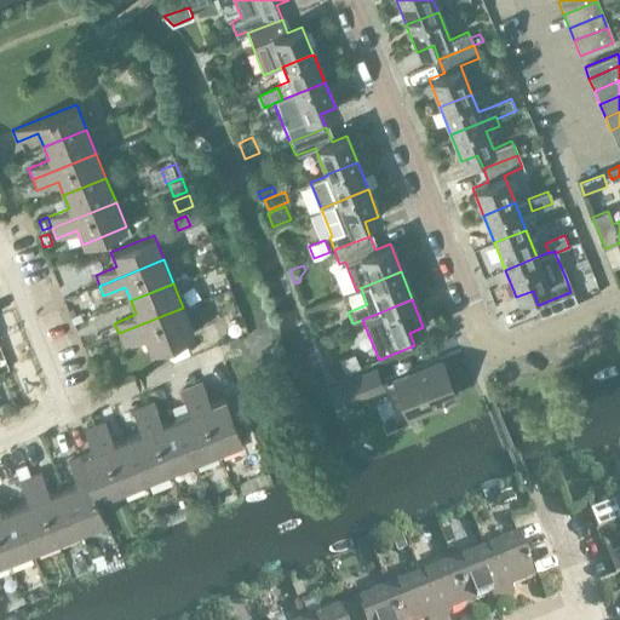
[(183,308),(119,333),(124,344),(144,336),(150,350),(181,338),(190,334),(193,332),(183,308)]
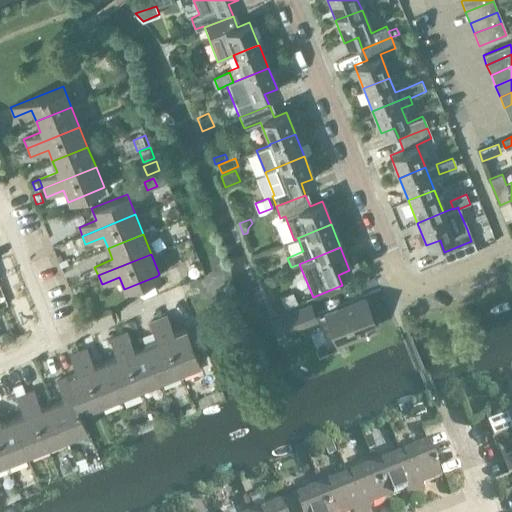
[(276,274),(265,278),(268,287),(280,283),(276,274)]
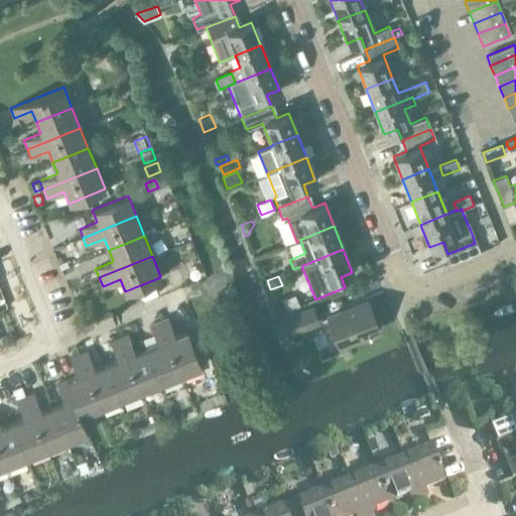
[(158,278),(150,281),(153,289),(161,286),(158,278)]
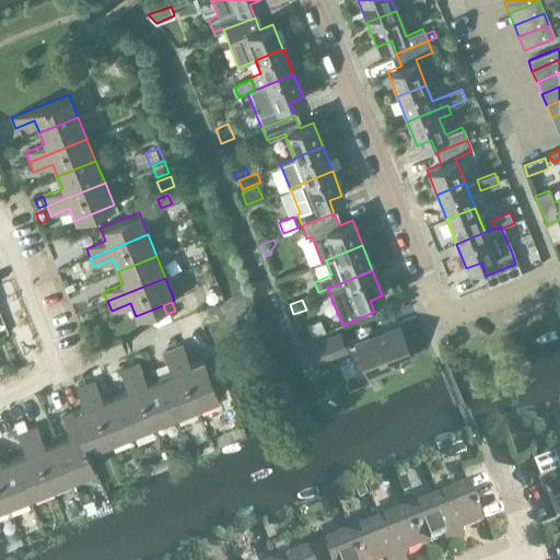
[(369,374),(407,359),(395,329),(357,345),(369,374)]
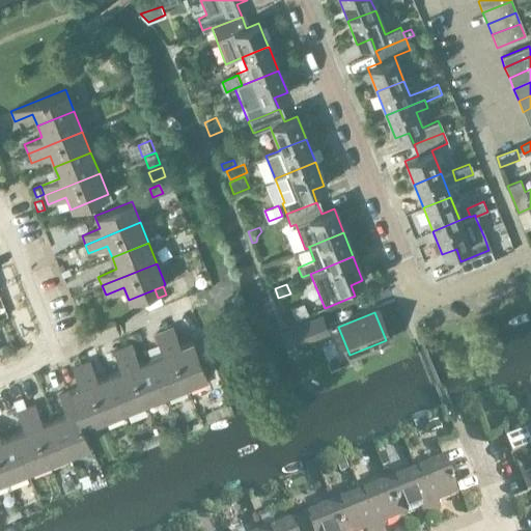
[(298,342),(325,331),(319,317),(292,329),(298,342)]
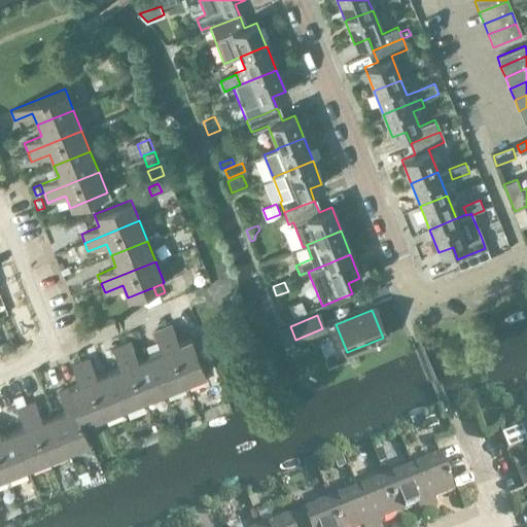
[(162,327),(184,382),(205,374),(190,337),(178,342),(171,324),(162,327)]
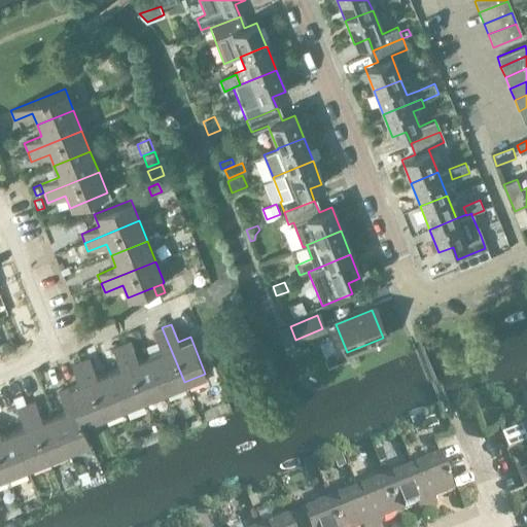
[(148,354),(164,390),(184,382),(162,327),(153,331),(161,349),(148,354)]
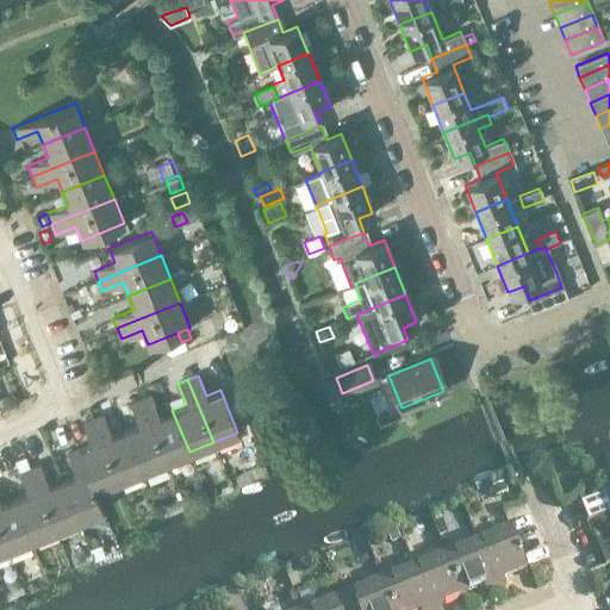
[(139,398),(166,461),(190,452),(172,410),(159,415),(150,394),(139,398)]
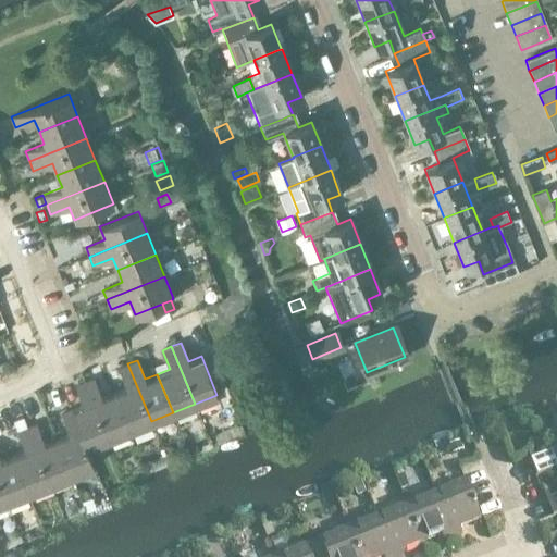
[(113,392),(130,430),(151,421),(127,363),(118,368),(125,386),(113,392)]
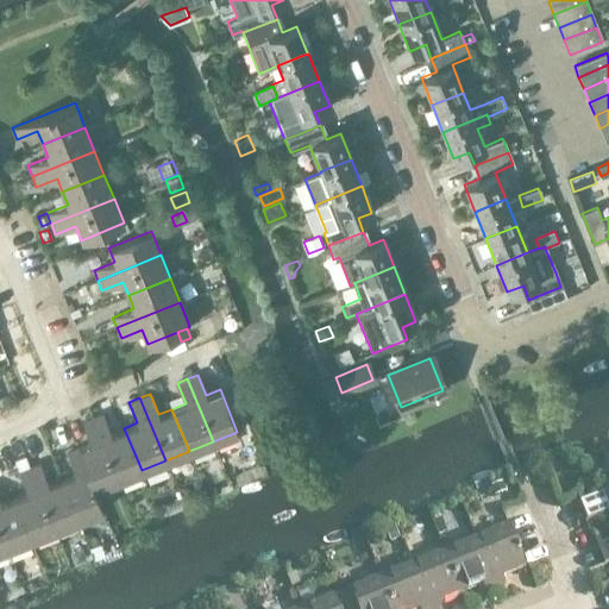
[(92,418),(118,479),(142,470),(124,428),(111,434),(102,413),(92,418)]
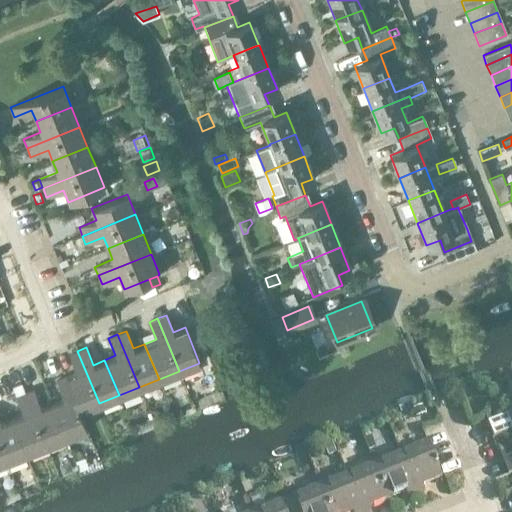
[(64,376),(79,411),(99,403),(77,351),(68,354),(75,372),(64,376)]
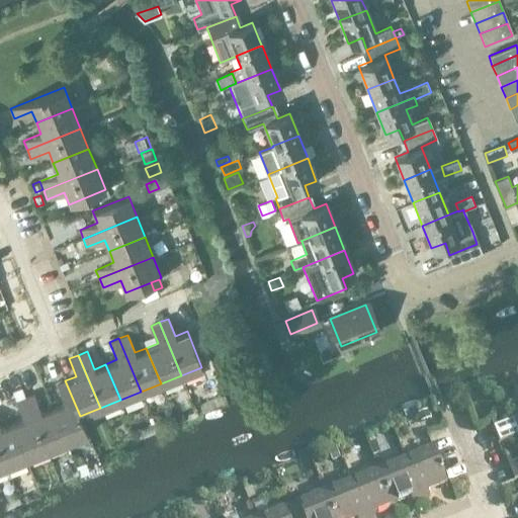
[(80,416),(65,380),(56,384),(64,403),(53,407),(67,442),(87,434),(80,416)]
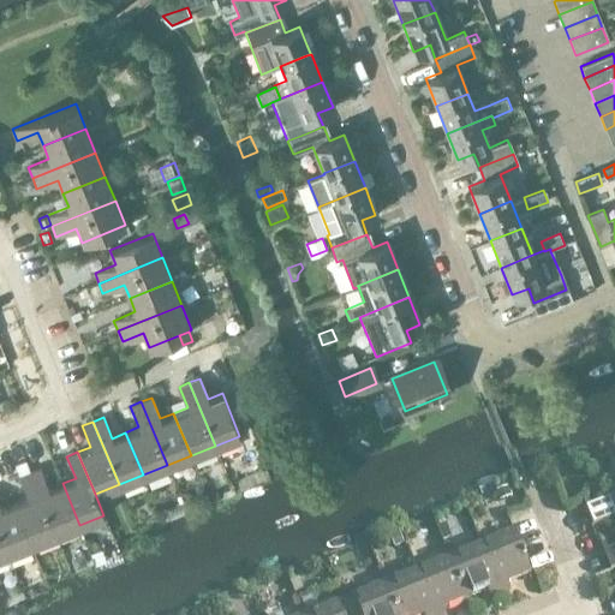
[(614,482),(614,496),(584,509),(591,527),(614,518),(614,464),(609,466),(614,482)]
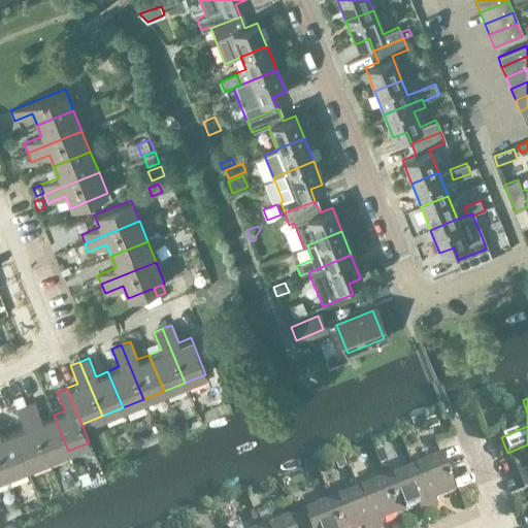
[(25,405),(47,459),(68,451),(54,415),(41,420),(34,401),(25,405)]
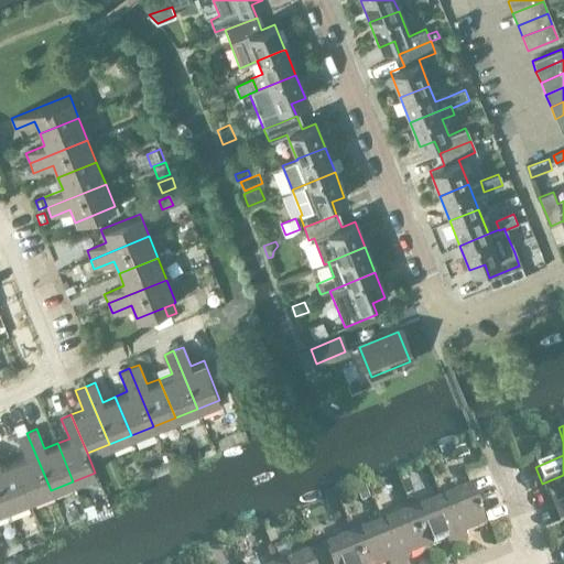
[(13,461),(29,499),(51,490),(26,433),(17,437),(24,456),(13,461)]
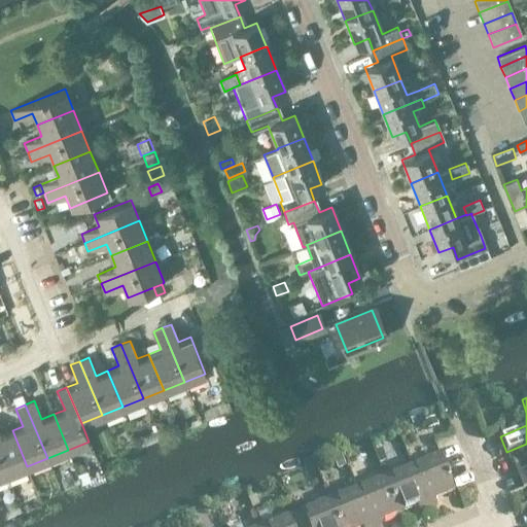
[(433,419),(425,422),(428,430),(436,427),(433,419)]
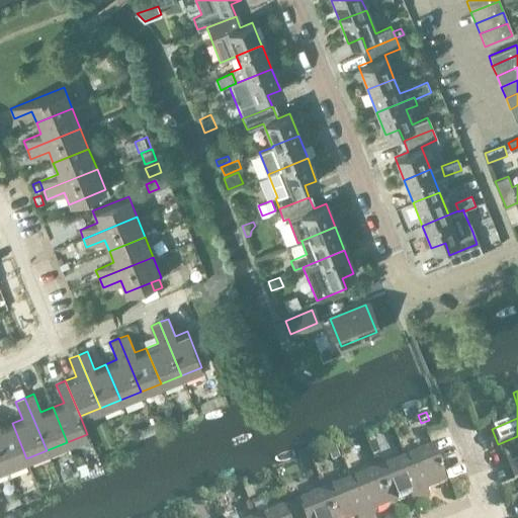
[(26,458),(12,423),(0,427),(0,451),(6,466),(26,458)]
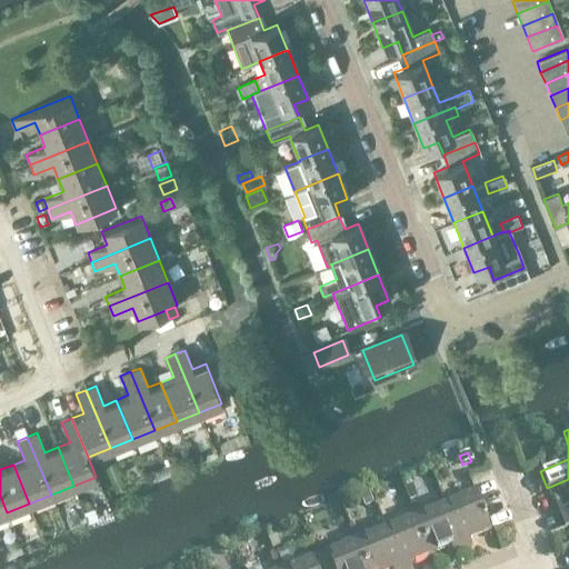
[(410,487),(405,489),(409,500),(415,498),(410,487)]
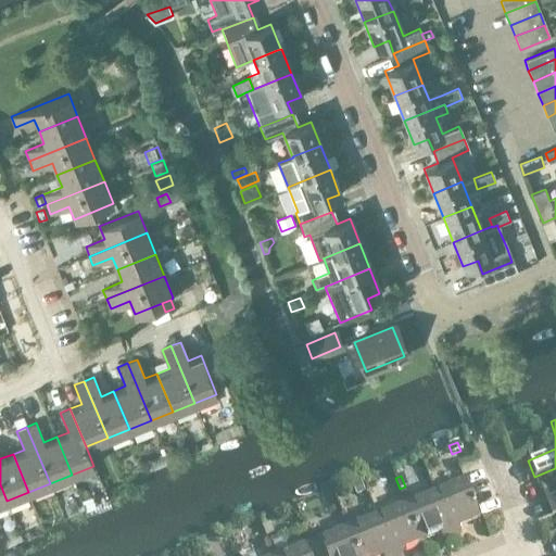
[(463,481),(433,493),(452,539),(459,535),(457,528),(478,519),(463,481)]
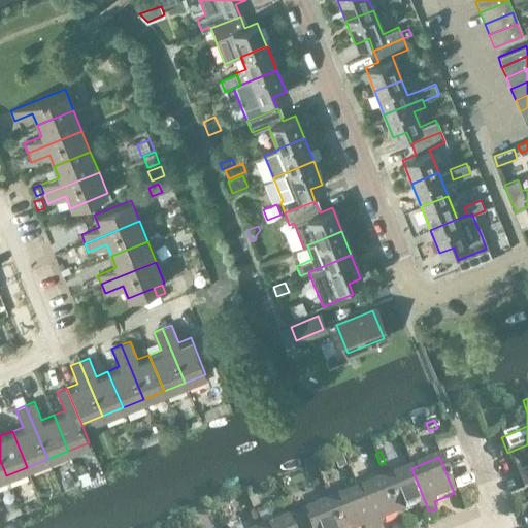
[(341,458),(334,461),(339,471),(345,468),(341,458)]
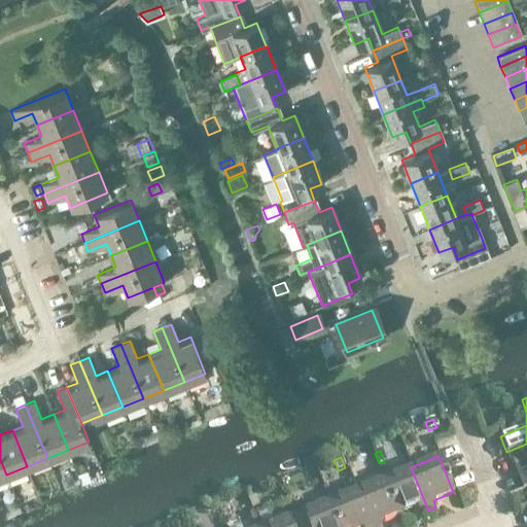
[(389,477),(385,467),(380,469),(383,479),(389,477)]
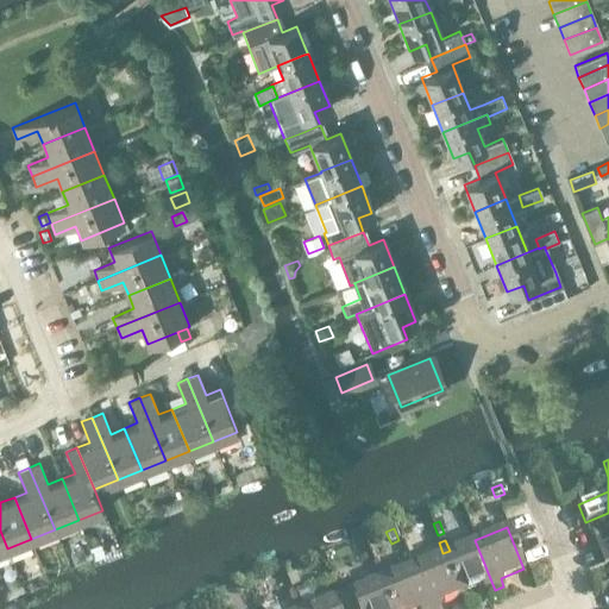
[(450,551),(443,553),(459,595),(482,586),(484,594),(495,590),(475,540),(450,551)]
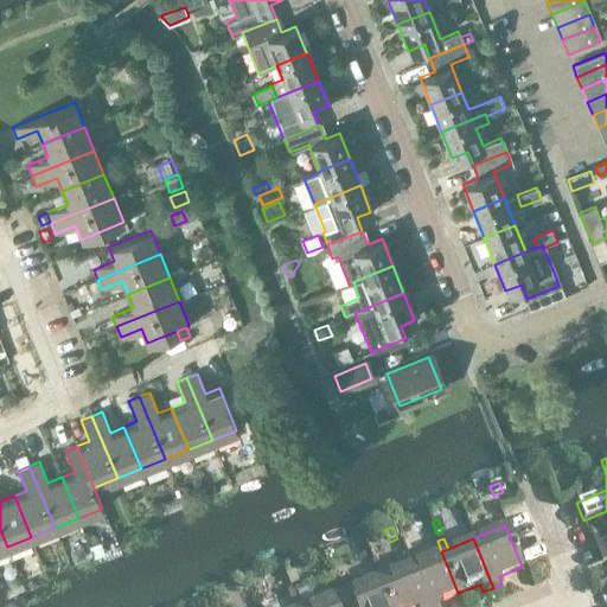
[(606,541),(594,547),(601,564),(606,561),(606,541)]
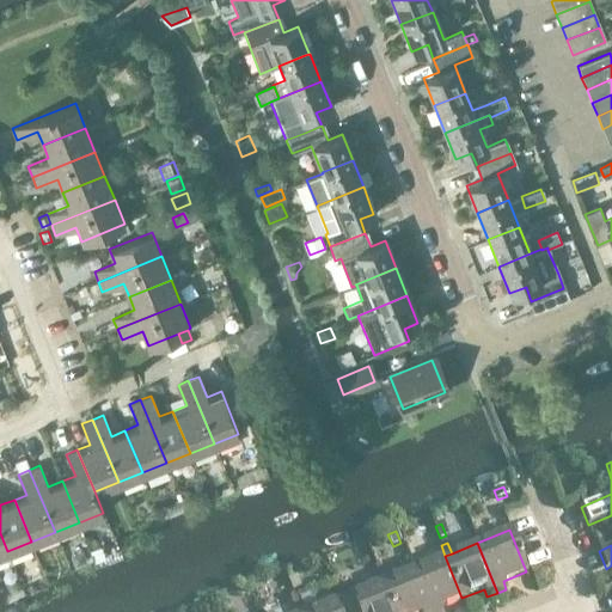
[(445,556),(412,569),(429,611),(440,611),(439,607),(461,598),(445,556)]
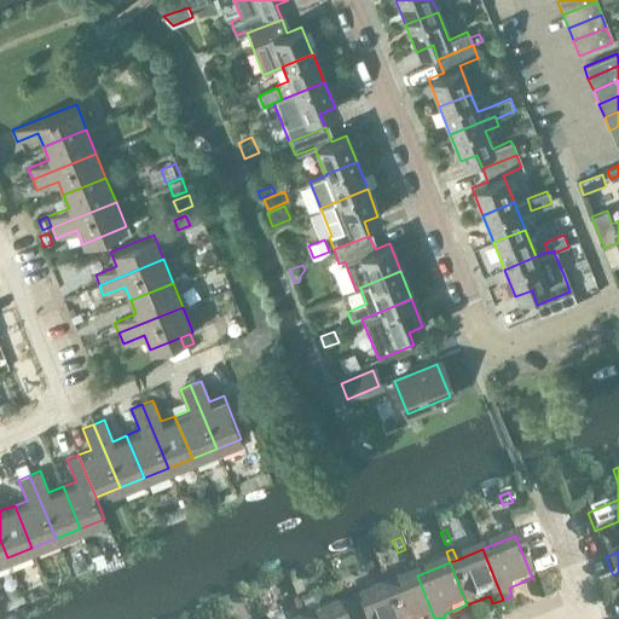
[(434,618),(417,576),(386,588),(397,618),(434,618)]
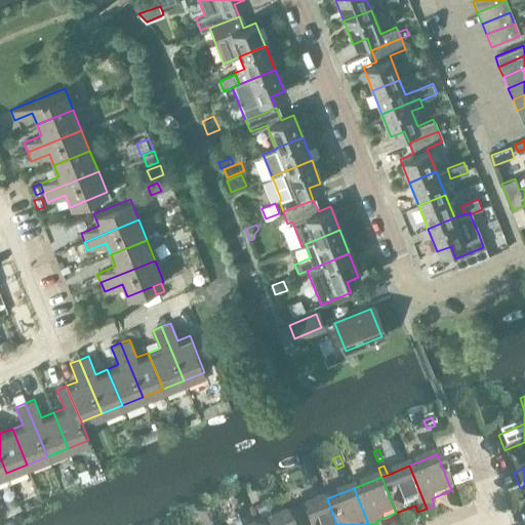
[(298,510),(291,513),(296,524),(336,524),(327,498),(298,510)]
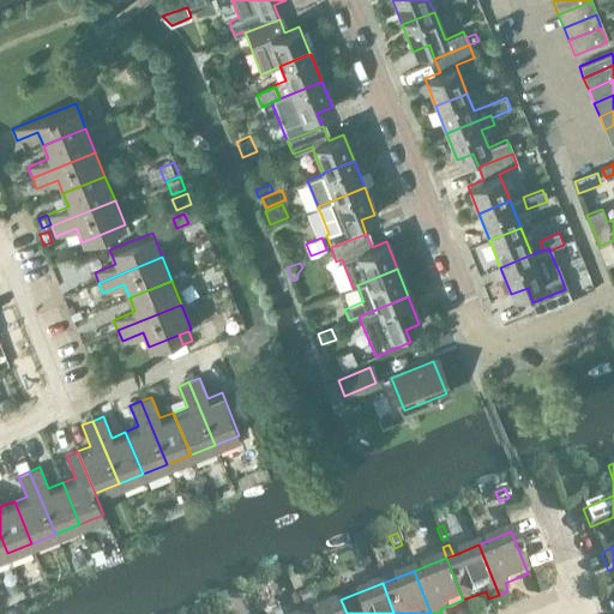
[(347,613),(341,600),(304,613),(347,613)]
